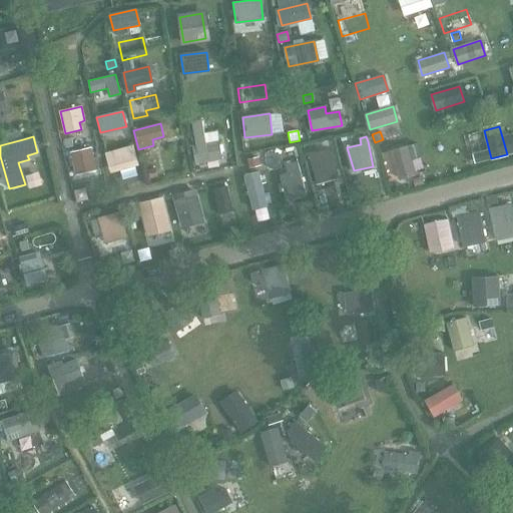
[(71,138),(63,140),(65,148),(73,146),(71,138)]
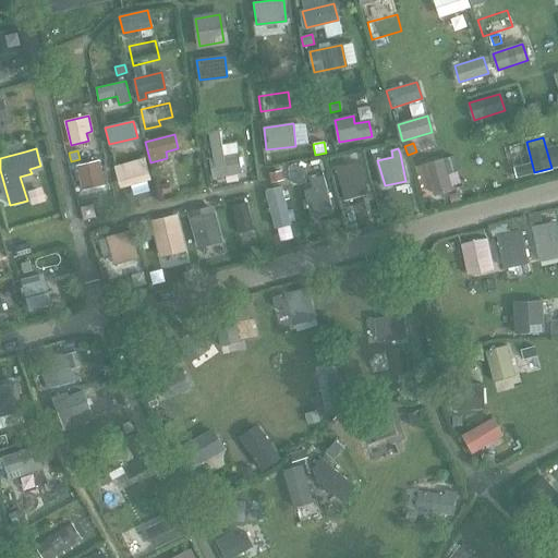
[(213,177),(240,172),(237,155),(209,159),(213,177)]
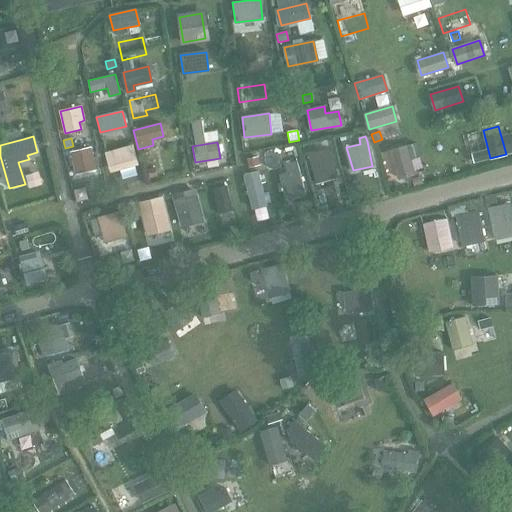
[(111,171),(135,165),(130,146),(106,153),(111,171)]
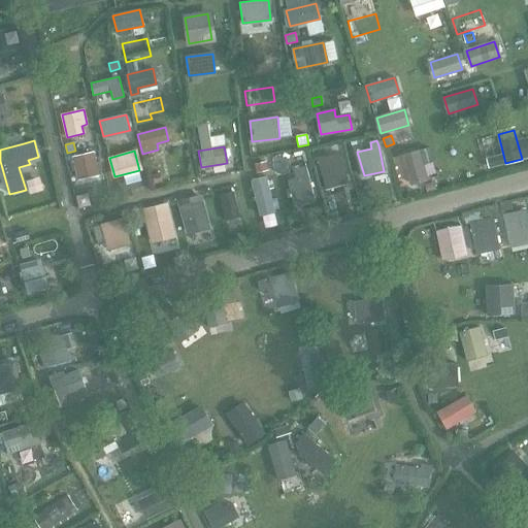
[(411,184),(427,179),(419,151),(403,156),(411,184)]
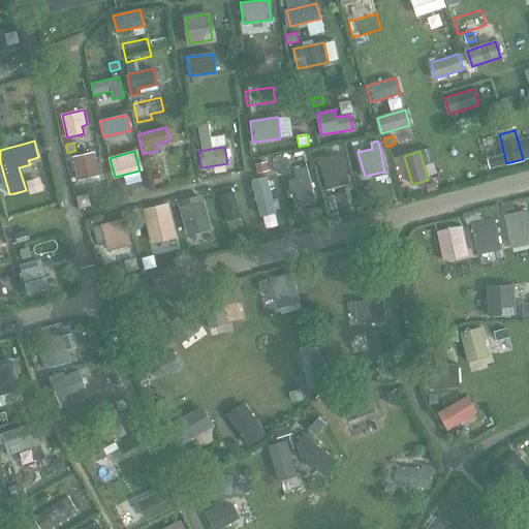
[(93,152),(73,157),(79,180),(98,175),(93,152)]
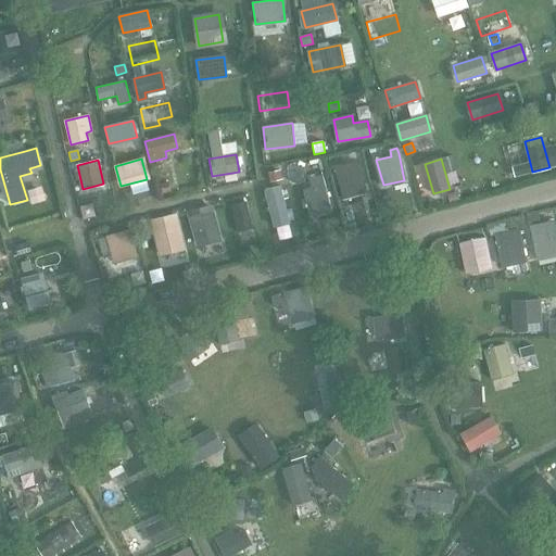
[(336,167),(343,199),(365,193),(356,162),(336,167)]
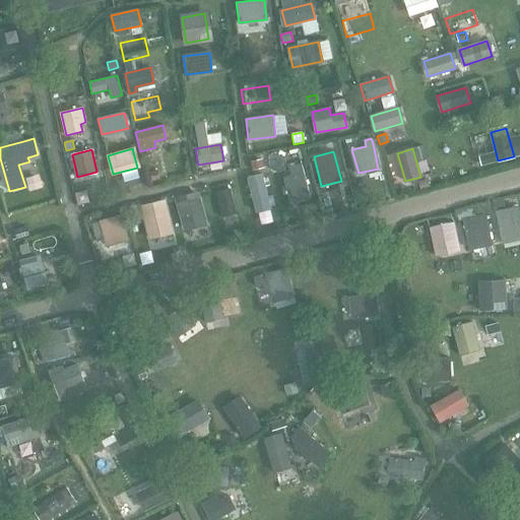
[(262,159),(251,163),(253,171),(263,168),(262,159)]
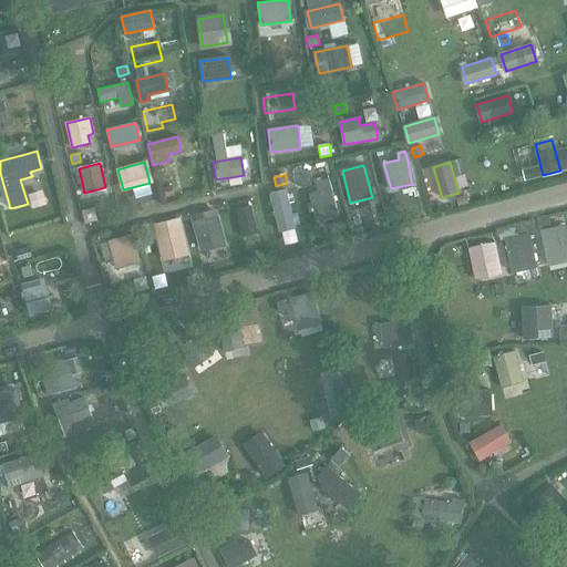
[(172,187),(163,188),(165,197),(174,195),(172,187)]
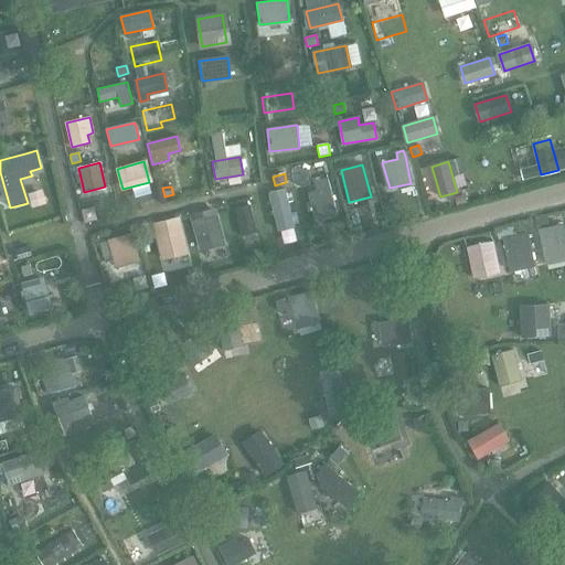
[(316,221),(337,215),(330,188),(308,193),(316,221)]
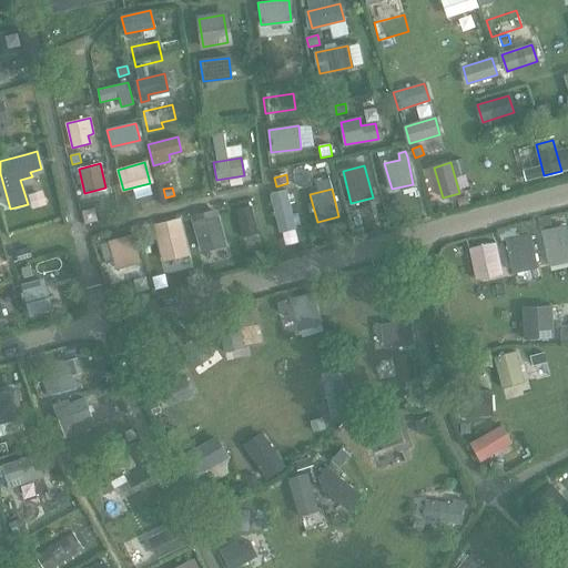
[(297,222),(291,196),(269,201),(276,226),(297,222)]
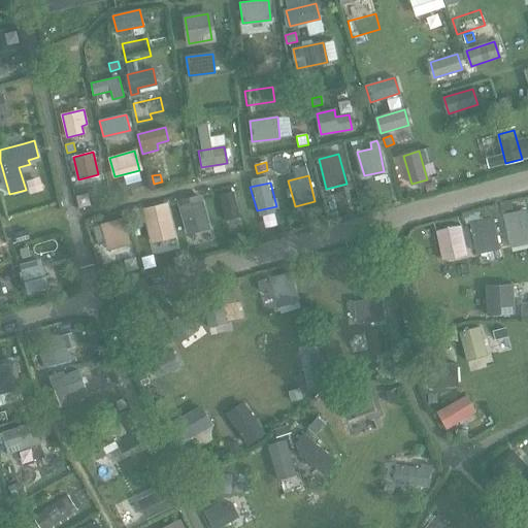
[(434,183),(425,186),(427,193),(436,190),(434,183)]
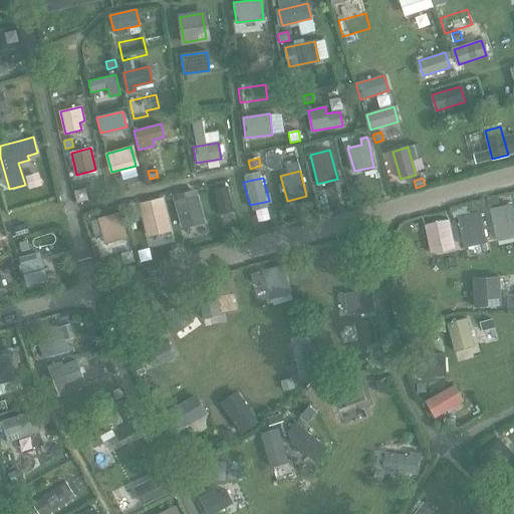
[(233,211),(227,188),(214,191),(219,214),(233,211)]
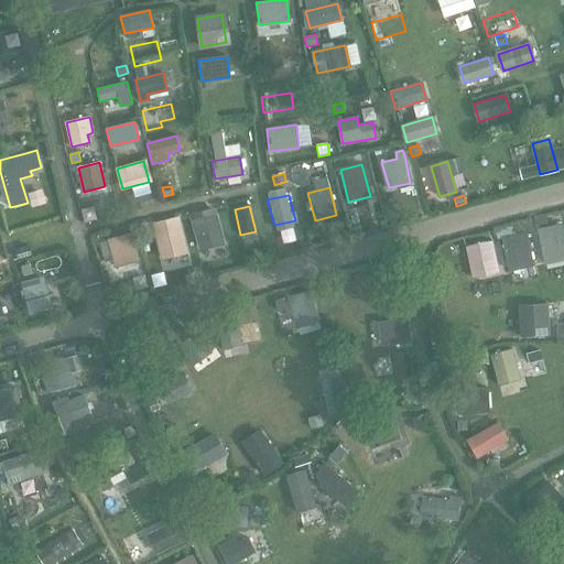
[(202,249),(223,243),(214,210),(193,216),(202,249)]
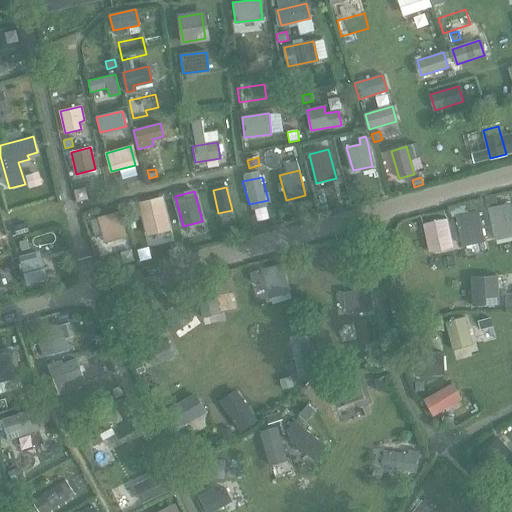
[(495,196),(484,198),(485,204),(496,202),(495,196)]
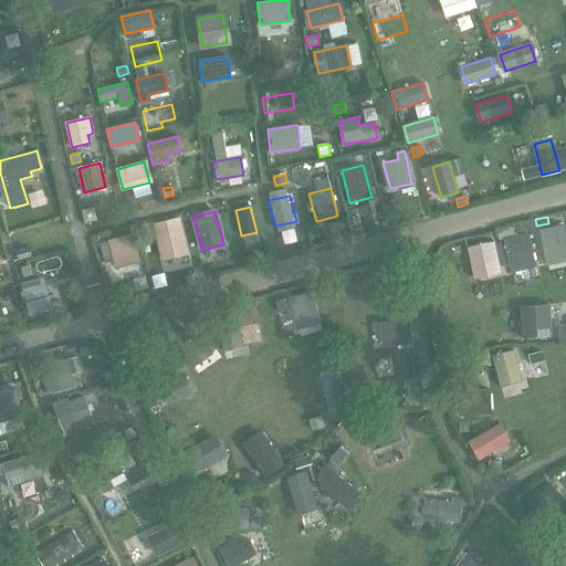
[(164,259),(187,253),(178,218),(156,223),(164,259)]
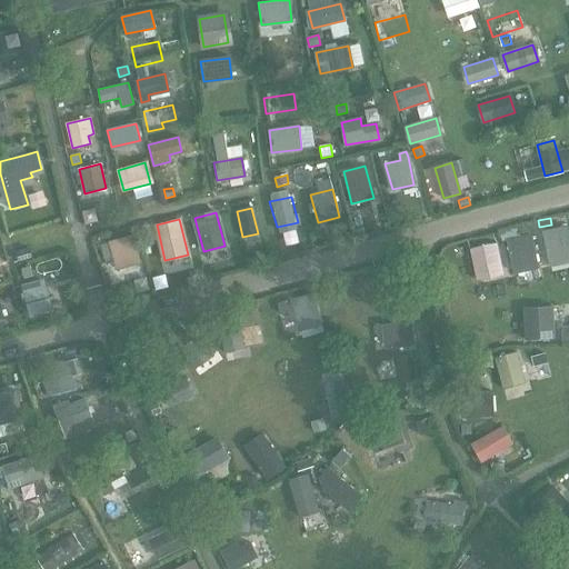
[(543,232),(549,265),(568,260),(568,237),(567,228),(543,232)]
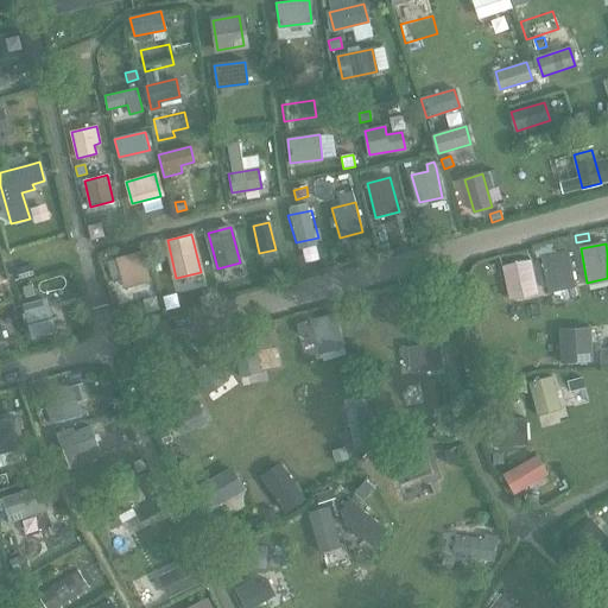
[(125,287),(150,280),(143,252),(118,259),(125,287)]
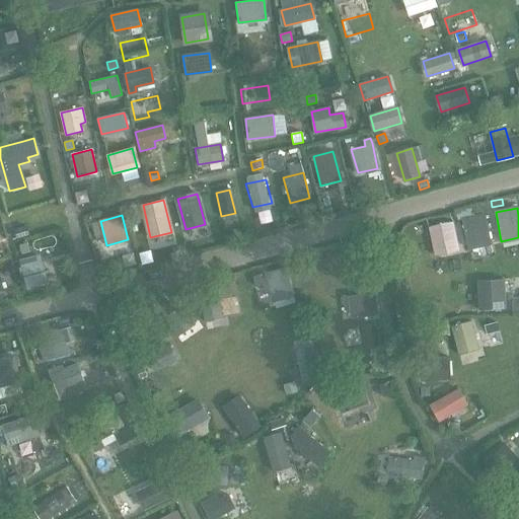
[(485,216),(463,220),(468,247),(491,243),(485,216)]
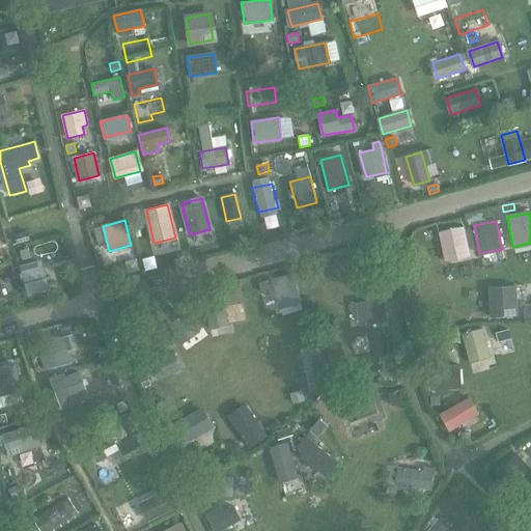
[(441,232),(446,260),(468,256),(463,227),(441,232)]
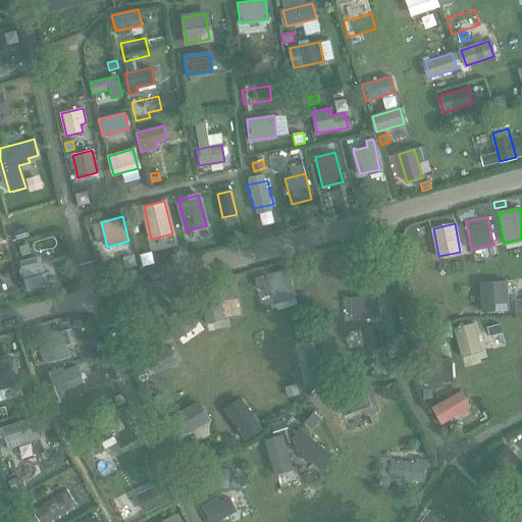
[(27,228),(14,232),(16,241),(29,238),(27,228)]
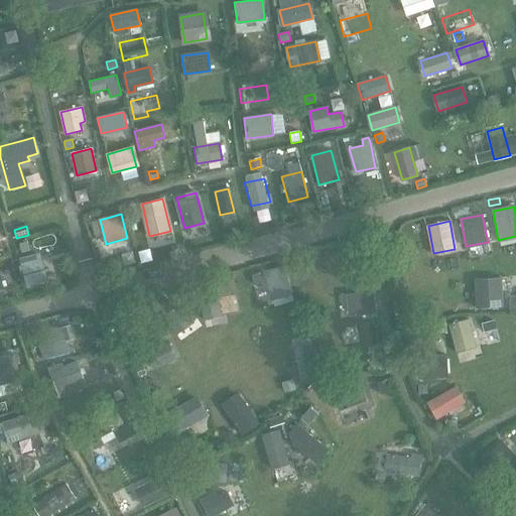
[(27,242),(19,244),(21,253),(29,251),(27,242)]
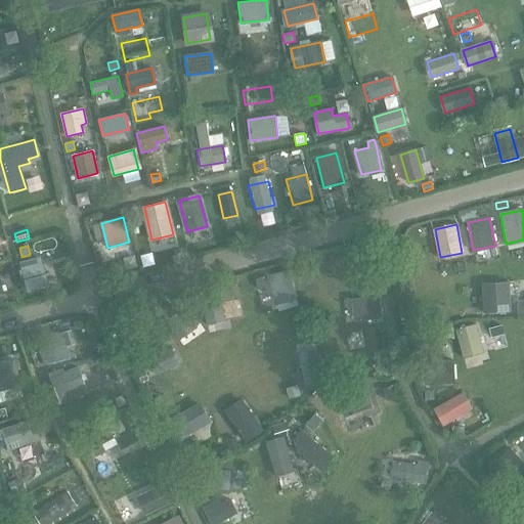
[(20,268),(27,290),(46,285),(40,262),(20,268)]
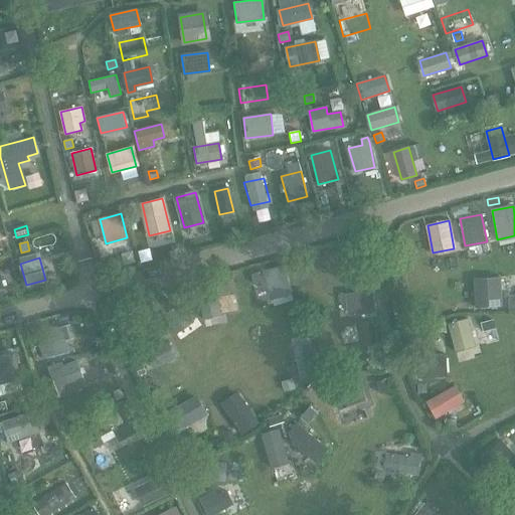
[(272,299),(290,294),(283,267),(264,272),(272,299)]
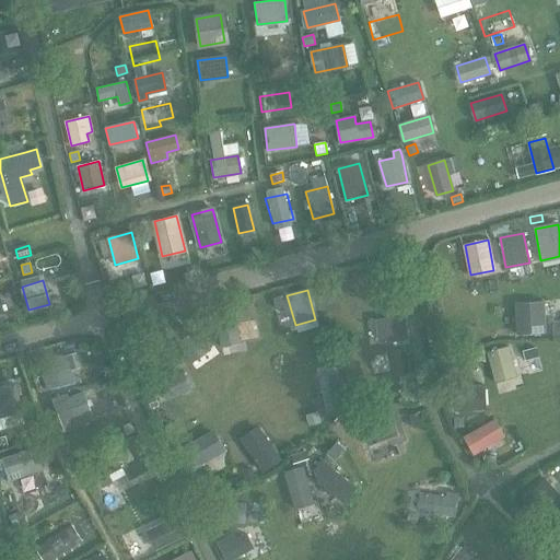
[(281,298),(272,300),(276,311),(283,308),(281,298)]
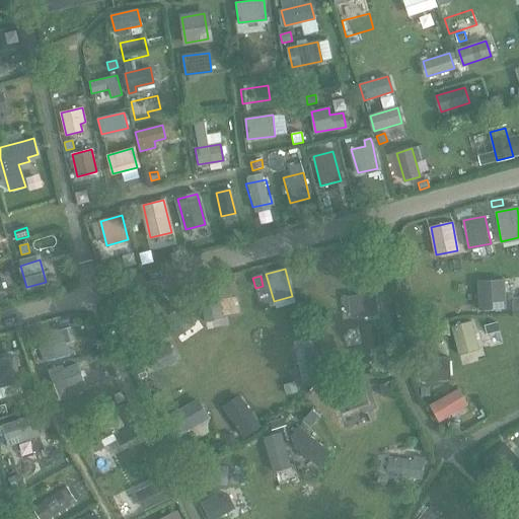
[(504,307),(502,281),(478,282),(480,308),(504,307)]
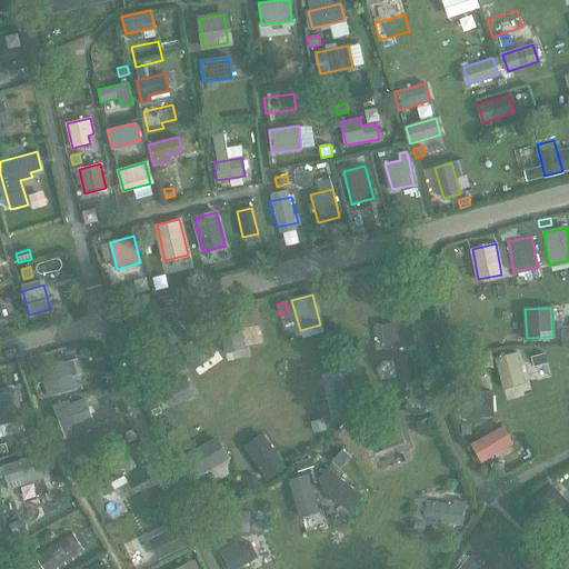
[(243,349),(237,316),(218,320),(225,352),(243,349)]
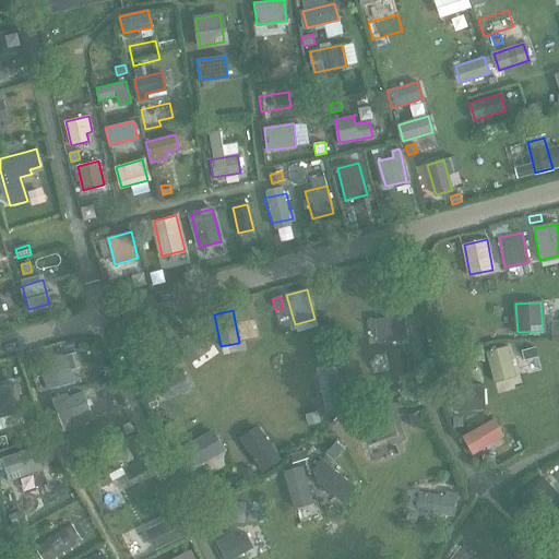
[(378,342),(406,339),(404,317),(376,320),(378,342)]
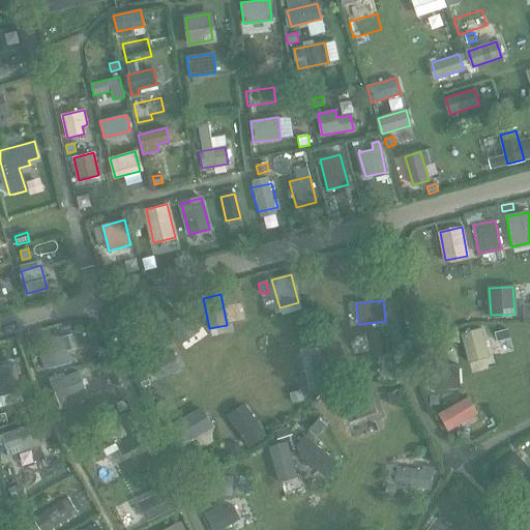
[(418,305),(408,307),(412,325),(421,323),(418,305)]
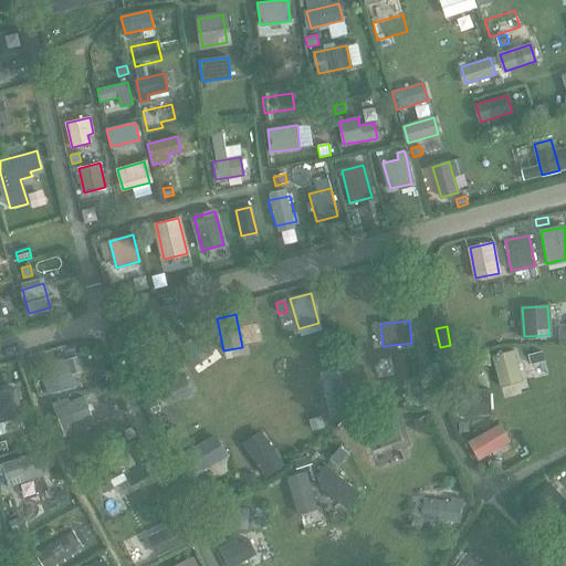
[(194,366),(211,353),(198,335),(180,347),(194,366)]
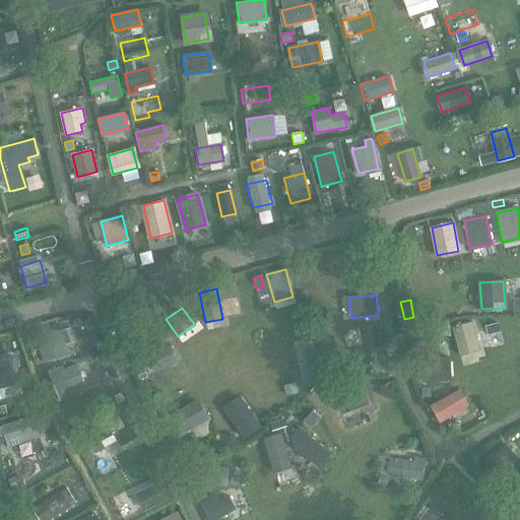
[(459,354),(478,349),(472,322),(452,327),(459,354)]
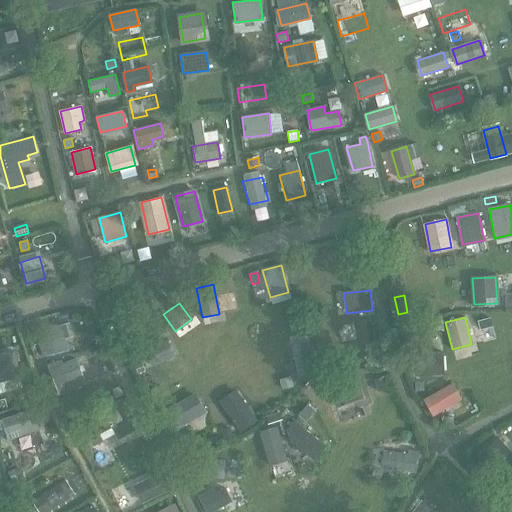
[(489,318),(477,321),(479,330),(492,326),(489,318)]
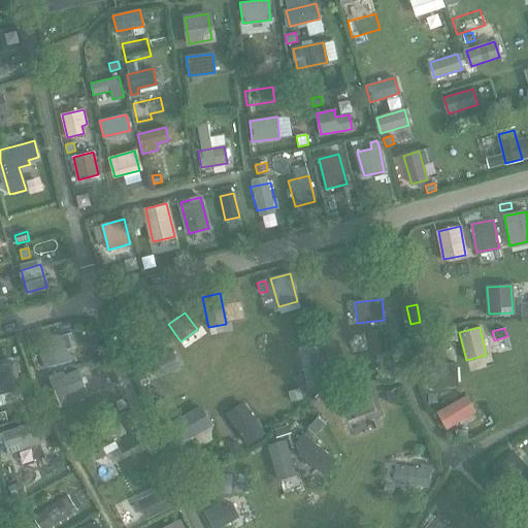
[(61,335),(36,341),(43,367),(67,361),(61,335)]
